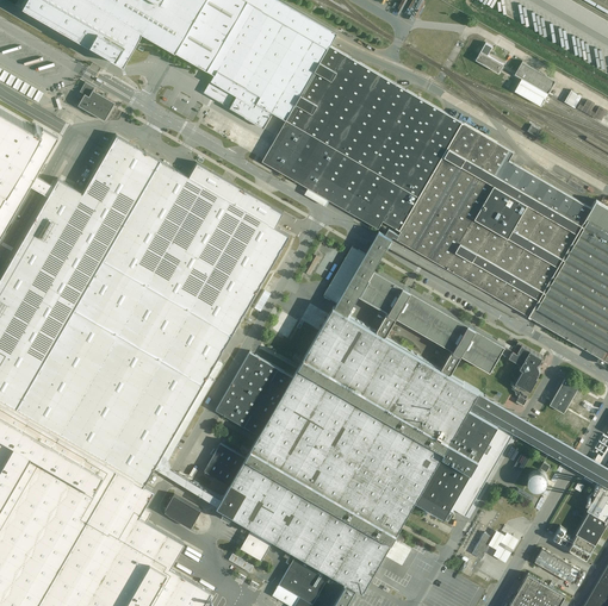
[(25,0),(19,11),(122,69),(140,36),(172,54),(211,76),(208,82),(253,108),(256,105),(285,120),(329,50),(240,0),(25,0)]
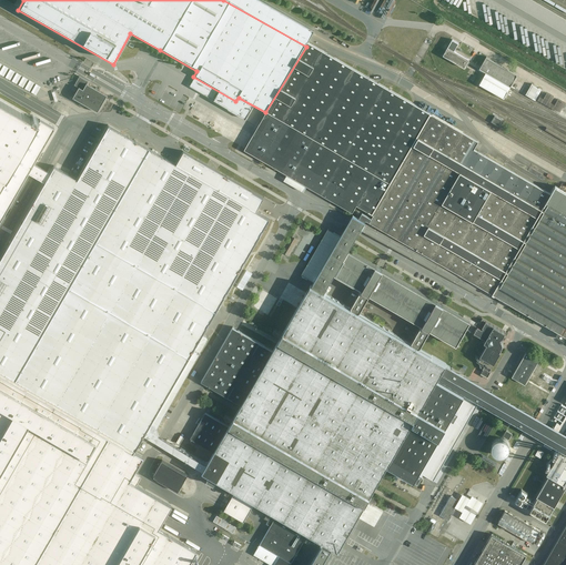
[(260,0),(223,0),(306,47),(309,43),(312,38),(315,32),(260,0)]
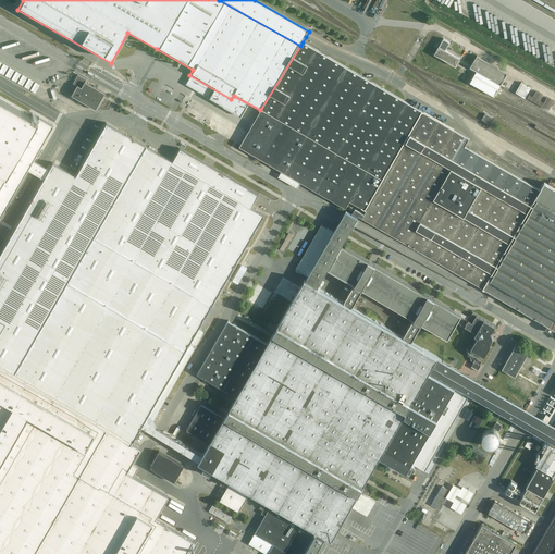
[(442,49),(446,42),(440,39),(436,46),(442,49)]
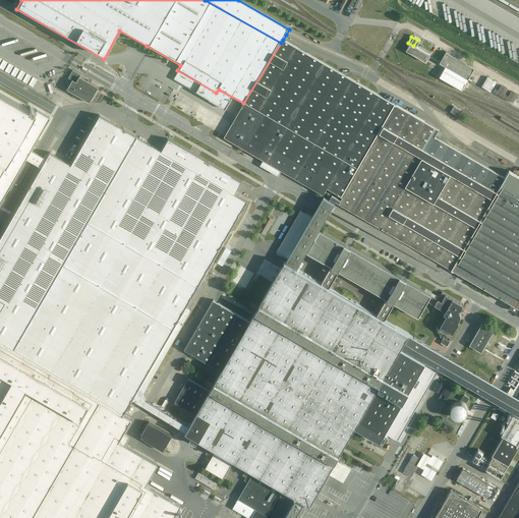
[(400,48),(404,41),(398,38),(394,44),(400,48)]
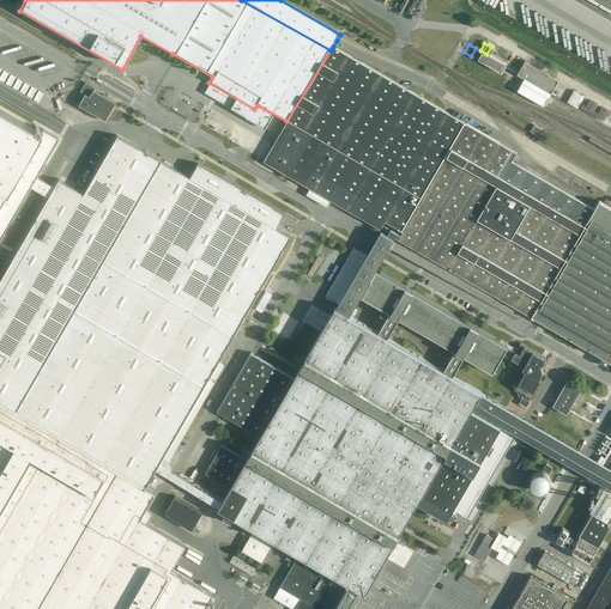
[(403,235),(465,125),(333,47),(331,50),(286,121),(280,133),(273,145),(262,164),(308,190),(304,198),(326,208),(330,203),(380,232),(383,224),(403,235)]
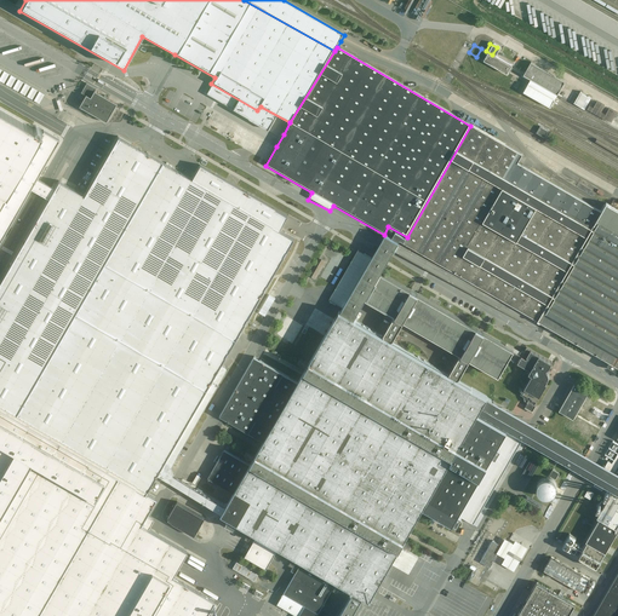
[(507,68),(484,55),(479,64),(502,78),(507,68)]
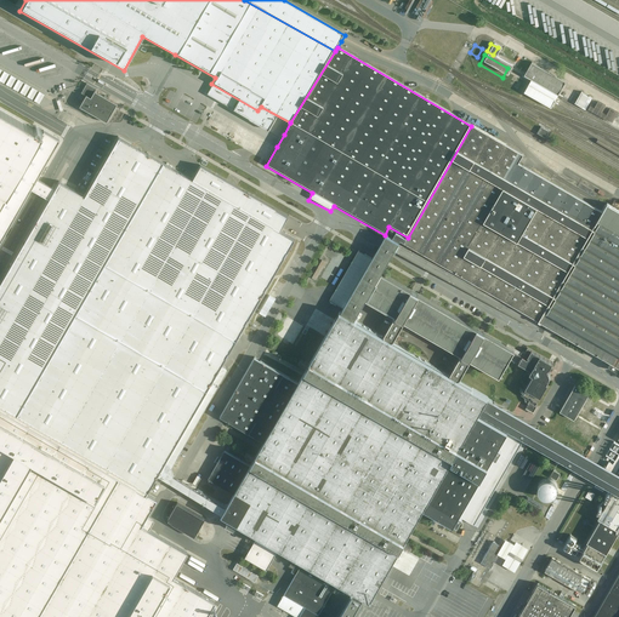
[(563,87),(532,68),(526,79),(532,84),(524,97),(549,112),(551,108),(556,101),(563,87)]
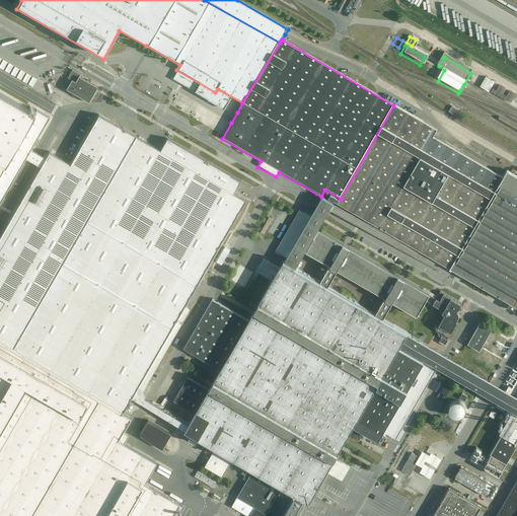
[(70,82),(65,92),(87,104),(95,90),(77,79),(79,76),(71,72),(66,80),(70,82)]
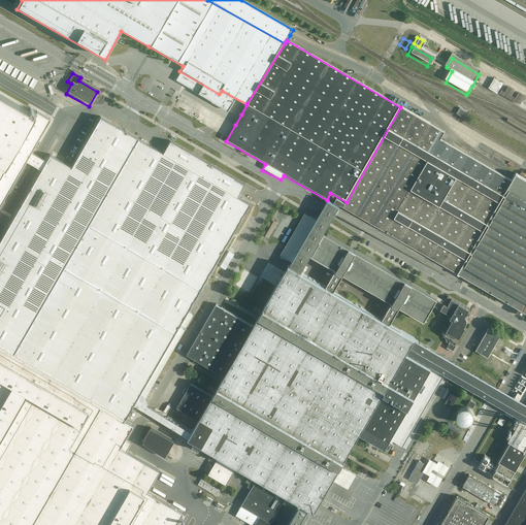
[(501,85),(492,79),(486,91),(496,96),(501,85)]
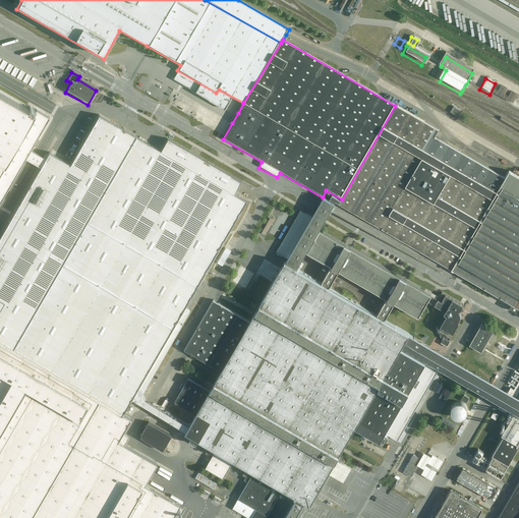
[(32,114),(0,95),(0,164),(2,166),(32,114)]
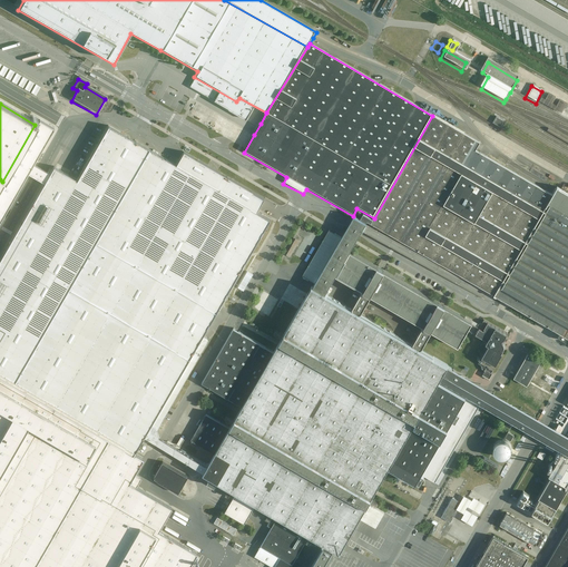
[(432,116),(374,218),(372,222),(370,226),(493,299),(552,195),(477,152),(480,144),(432,116)]
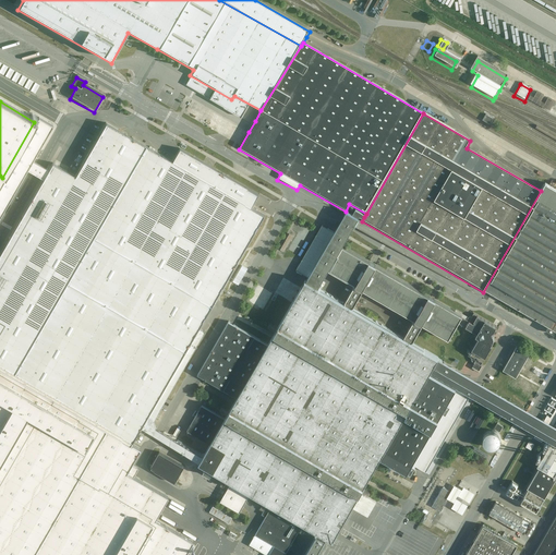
[(491,122),(484,118),(481,122),(487,127),(491,122)]
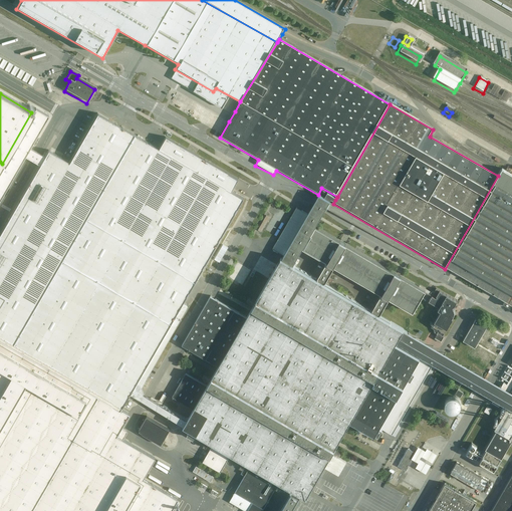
[(33,109),(31,112),(2,164),(0,167),(0,199),(23,159),(28,150),(46,117),(33,109)]
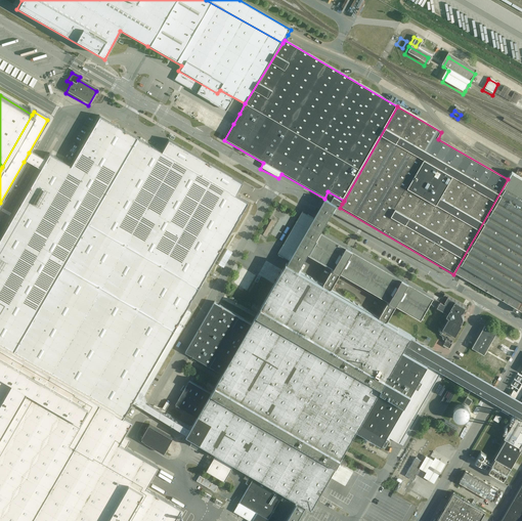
[(0,346),(96,401),(123,417),(130,404),(133,398),(247,203),(236,197),(163,154),(98,117),(72,164),(50,152),(44,162),(39,171),(0,237),(0,346)]
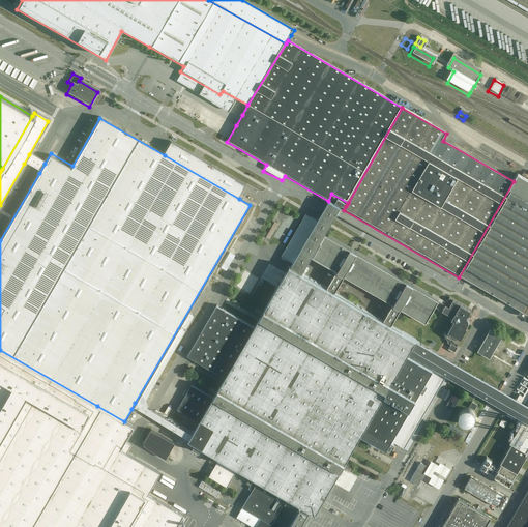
[(171,145),(165,155),(239,199),(246,187),(171,145)]
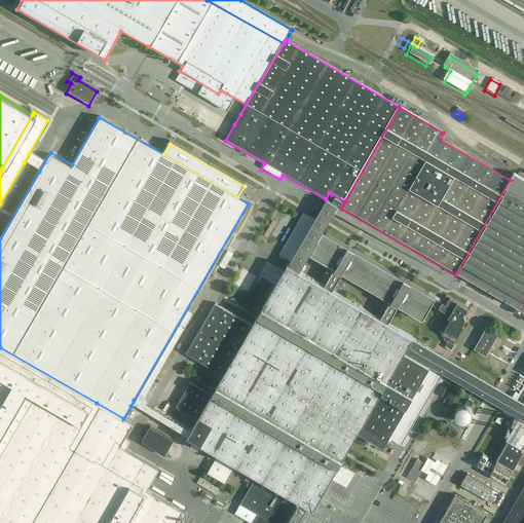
[(29,153),(24,162),(39,172),(44,162),(29,153)]
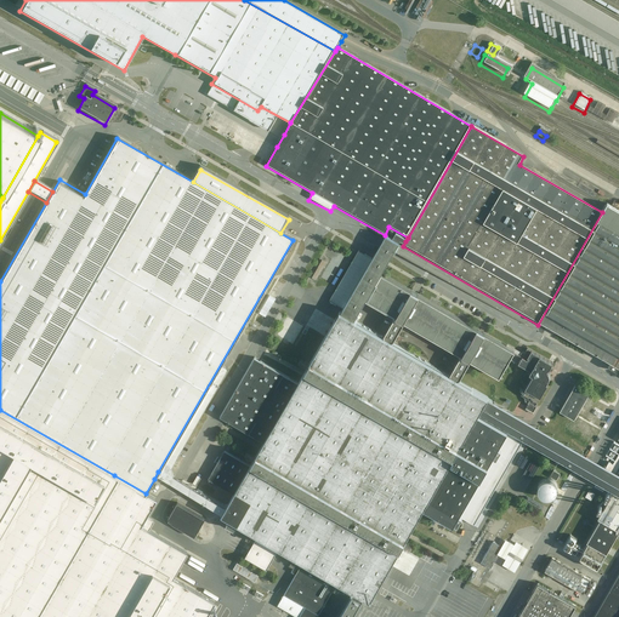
[(602,212),(538,325),(537,325),(618,372),(618,212),(607,206),(605,210),(602,212)]
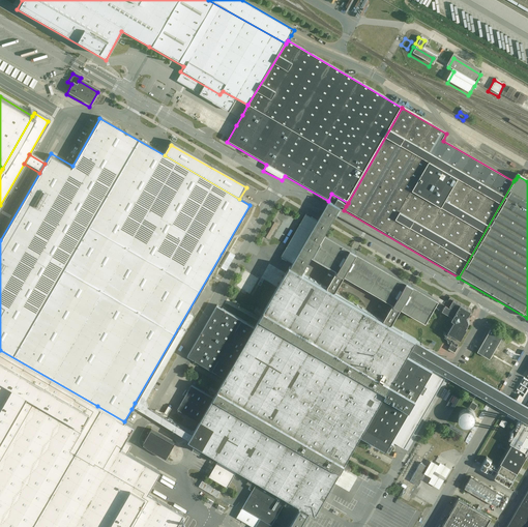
[(315,224),(289,269),(302,276),(313,260),(325,237),(330,230),(332,226),(332,225),(335,220),(340,213),(342,210),(342,209),(344,210),(346,206),(336,201),(333,206),(328,202),(322,211),(319,216),(319,218),(317,222),(315,224)]
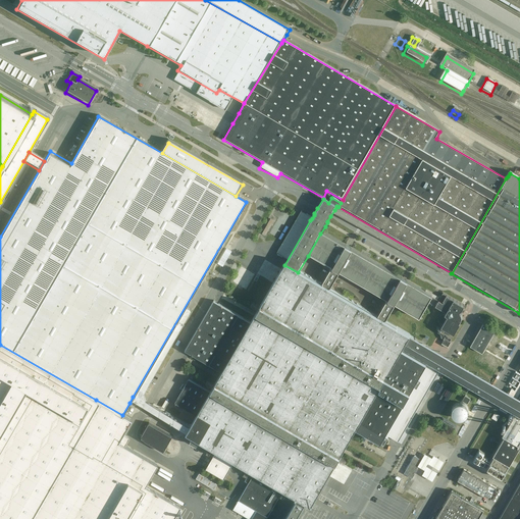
[(272,218),(276,220),(267,237),(276,241),(289,217),(276,211),(272,218)]
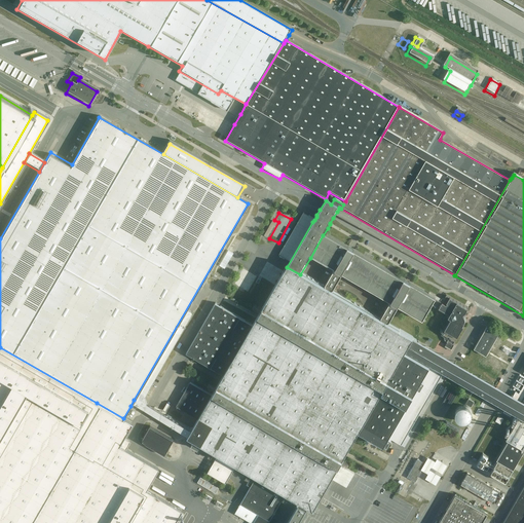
[(287,267),(312,222),(302,216),(276,261),(287,267)]
